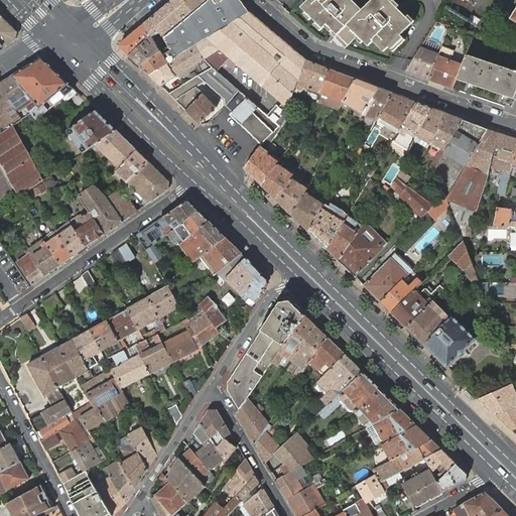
[(210,37),(237,20),(230,11),(243,2),(240,0),(222,0),(219,2),(217,0),(204,0),(190,11),(182,0),(172,0),(159,12),(144,23),(151,35),(152,37),(160,32),(167,45),(175,57),(195,46),(209,37),(210,37)]
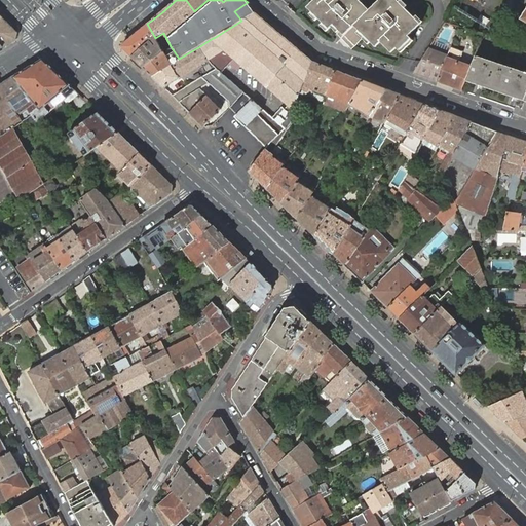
[(186,0),(194,11),(208,0),(186,0)]
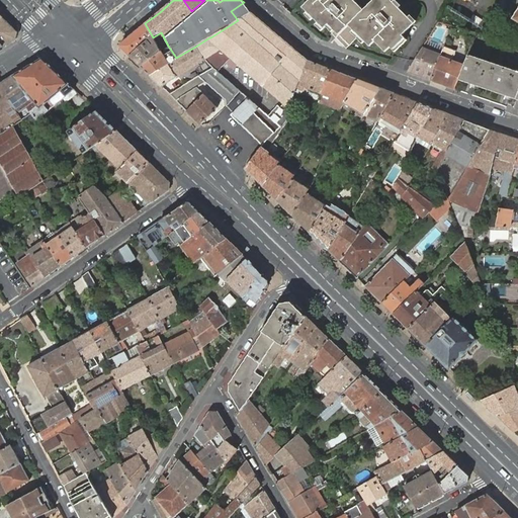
[(342,31),(353,42),(359,36),(369,47),(374,41),(385,53),(391,48),(393,50),(405,38),(403,35),(414,23),(391,0),(373,0),(363,10),(353,0),(310,0),(303,7),(324,28),(328,24),(335,30),(338,34),(339,35),(342,31)]
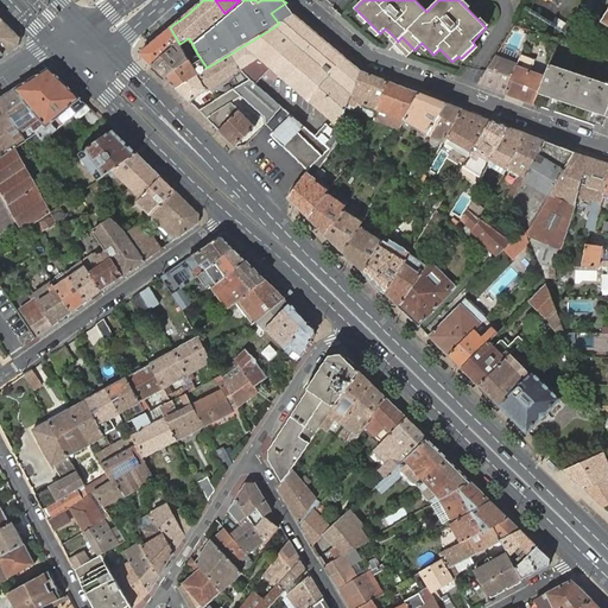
[(279,24),(295,14),(286,2),(271,13),(279,24)]
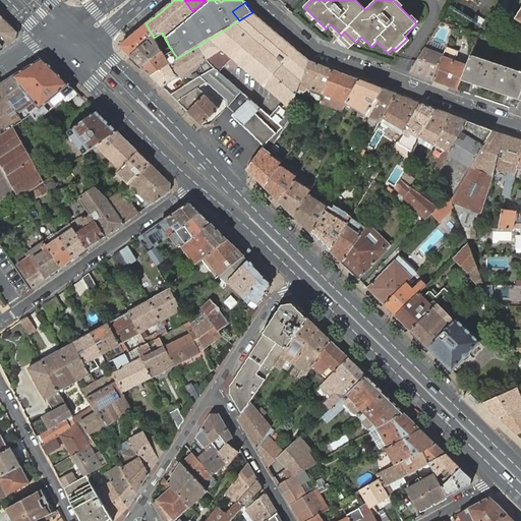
[(297,93),(309,61),(252,12),(239,20),(212,38),(211,38),(196,47),(205,59),(214,67),(223,75),(236,60),(266,87),(289,107),(276,121),(282,127),(283,126),(284,128),(288,122),(293,116),(289,113),(291,109),(297,93)]
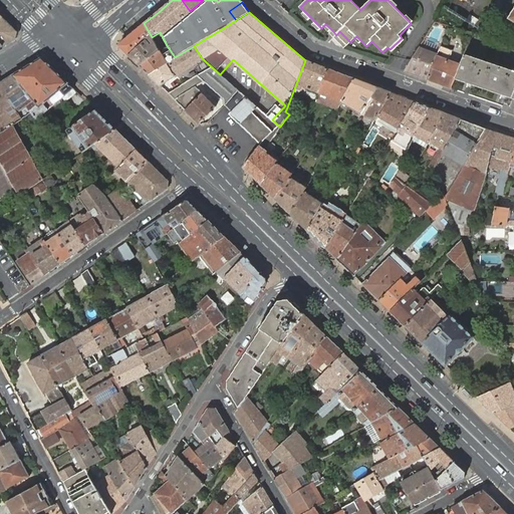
[(2,17),(0,18),(0,41),(4,46),(16,38),(17,32),(2,17)]
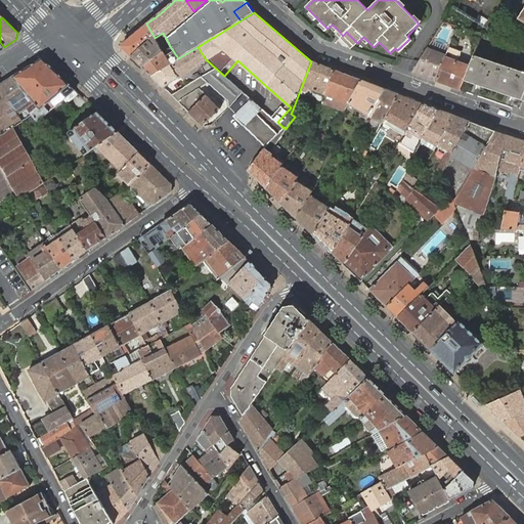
[(121,46),(131,56),(154,36),(146,24),(121,46)]
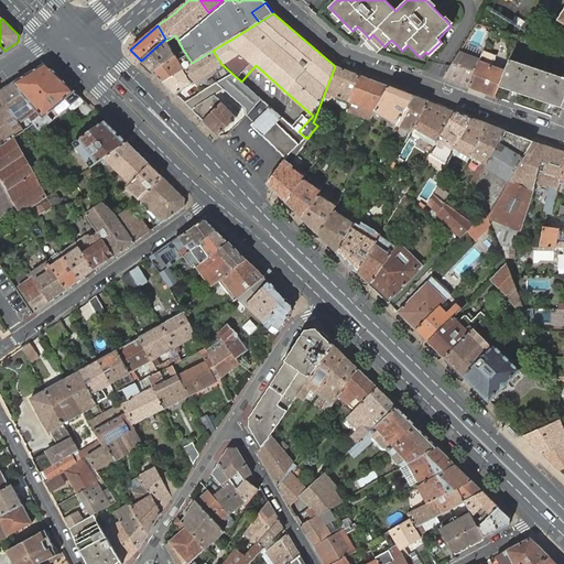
[(361,36),(378,53),(384,46),(372,34),(369,39),(368,38),(365,33),(361,36)]
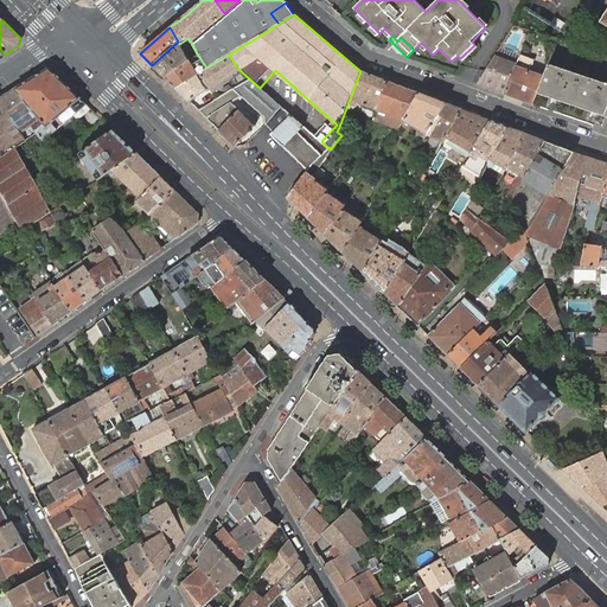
[(152,65),(165,78),(189,59),(179,44),(178,42),(152,65)]
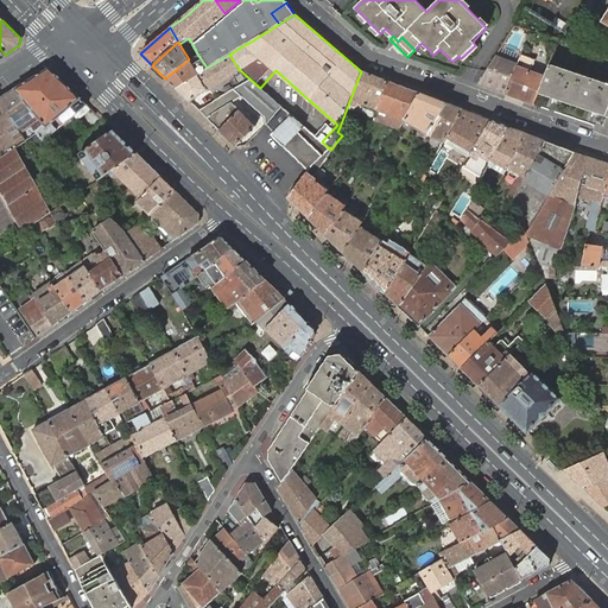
[(501,48),(496,56),(518,64),(521,55),(501,48)]
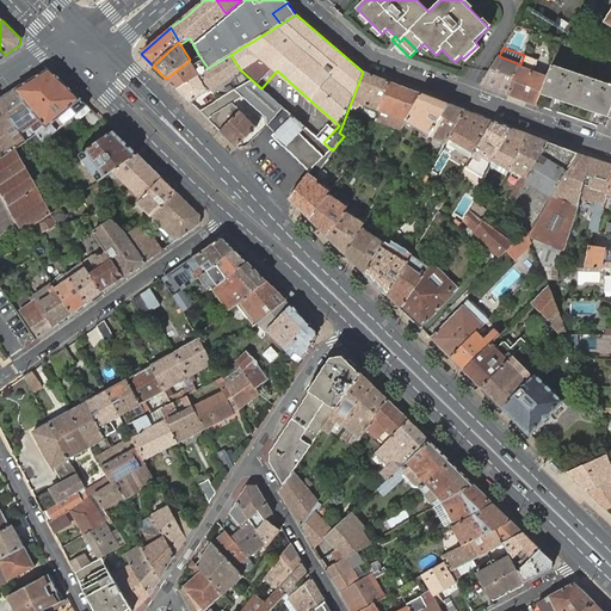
[(209,69),(208,68),(198,54),(190,60),(166,79),(177,88),(209,69)]
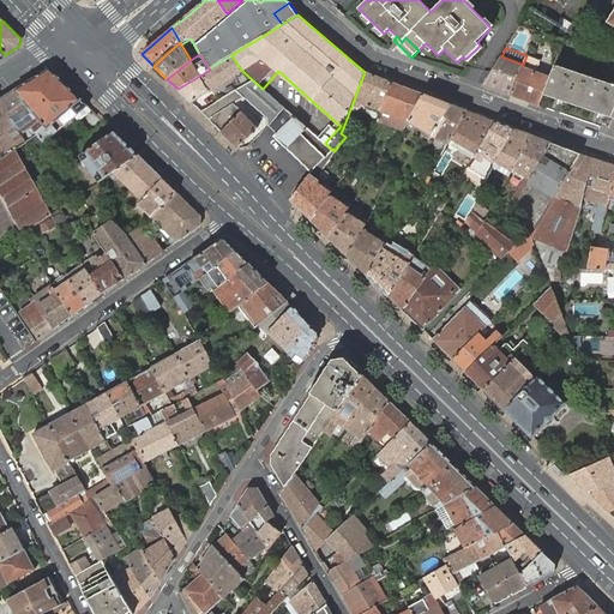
[(191,102),(241,70),(232,55),(209,68),(210,70),(178,89),(191,102)]
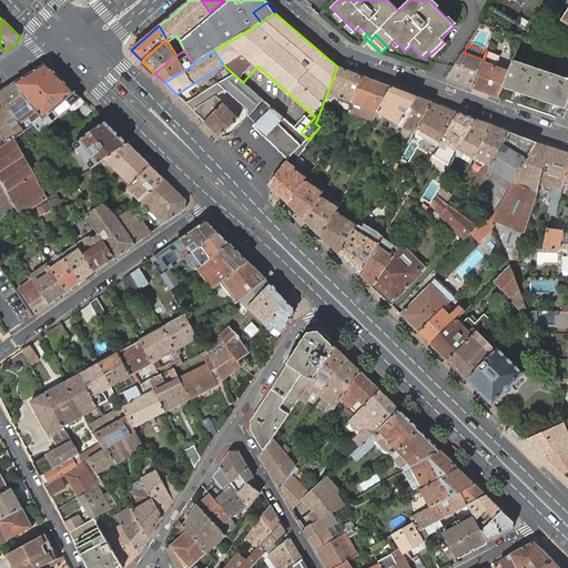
[(499,56),(487,51),(473,88),(499,98),(503,88),(509,72),(495,67),(499,56)]
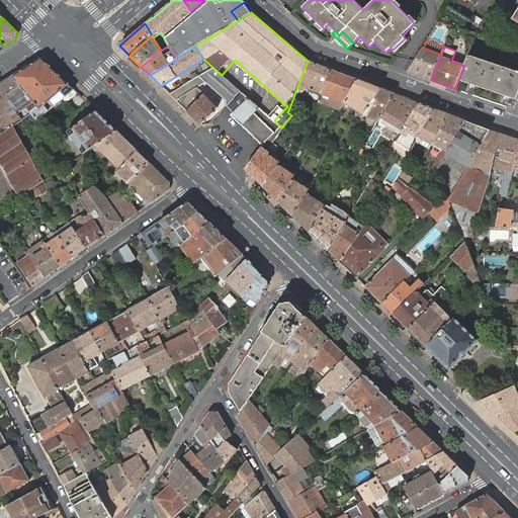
[(415,61),(408,72),(431,80),(441,55),(423,48),(415,61)]
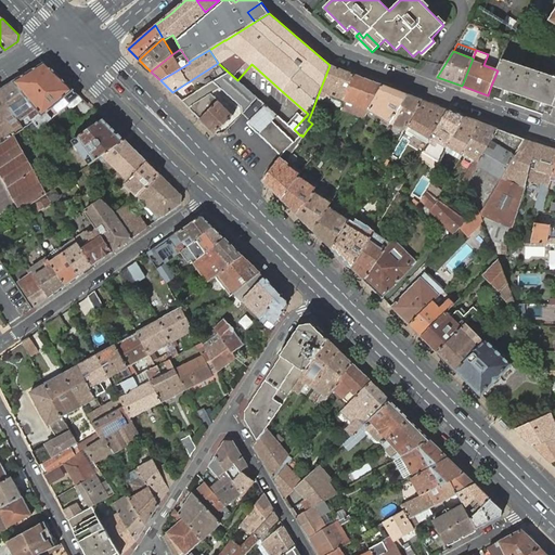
[(554,77),(501,59),(498,71),(491,86),(554,107),(554,77)]
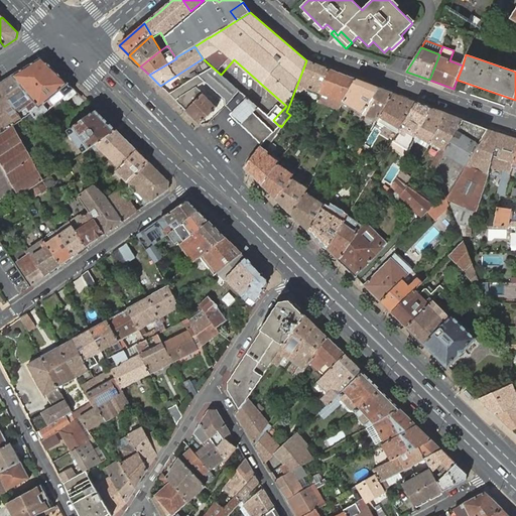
[(41,58),(15,74),(28,91),(24,98),(33,113),(40,119),(76,88),(44,56),(41,58)]
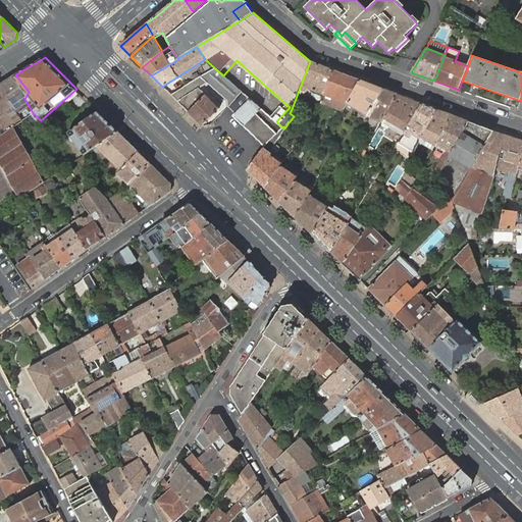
[(324,94),(333,70),(310,61),(298,93),(303,95),(305,93),(307,87),(324,94)]
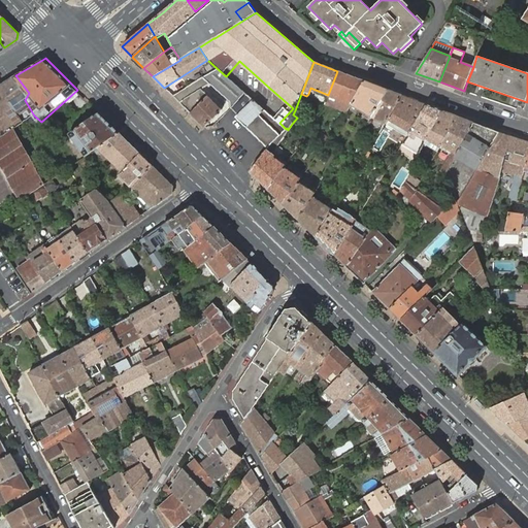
[(257,137),(267,149),(270,145),(286,129),(279,123),(256,102),(253,100),(226,76),(217,68),(203,77),(208,83),(230,102),(230,107),(238,114),(235,118),(243,125),(257,137)]
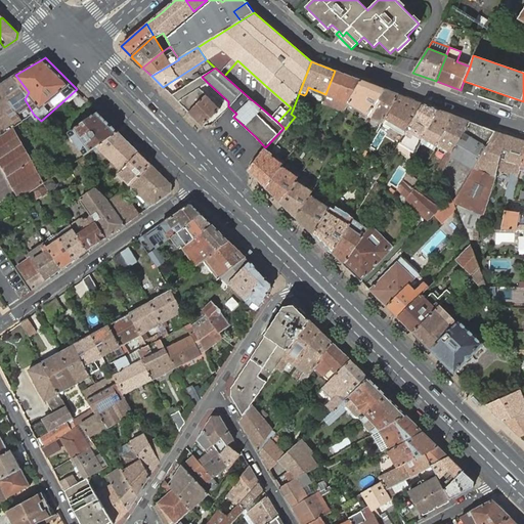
[(349,103),(362,81),(335,71),(325,94),(322,102),(345,111),(347,107),(349,103)]
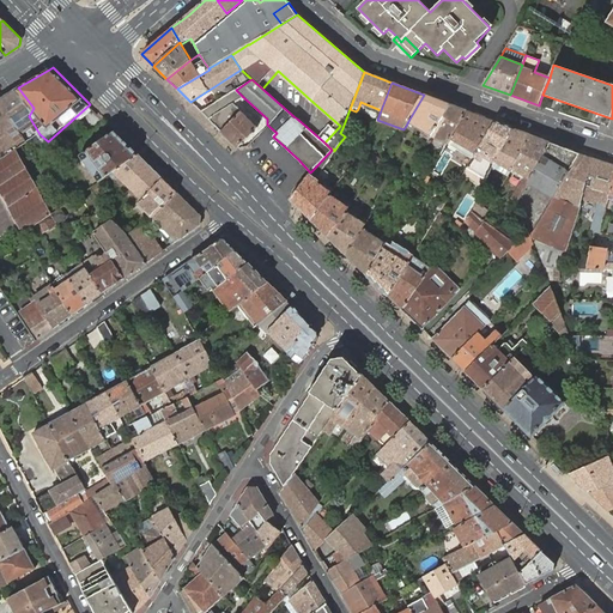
[(18,87),(0,99),(0,101),(30,141),(40,134),(29,116),(34,108),(18,87)]
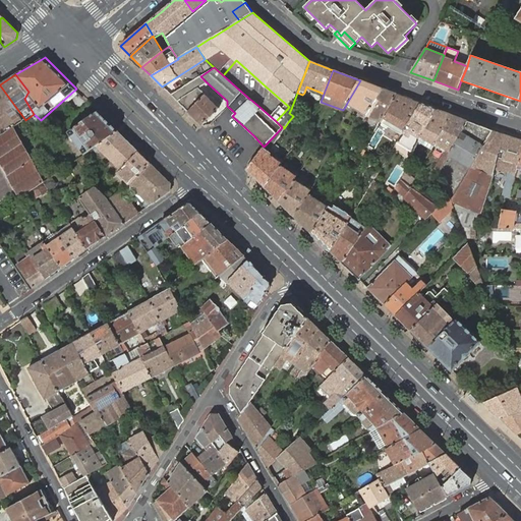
[(170,95),(201,125),(219,108),(198,89),(206,81),(200,76),(170,95)]
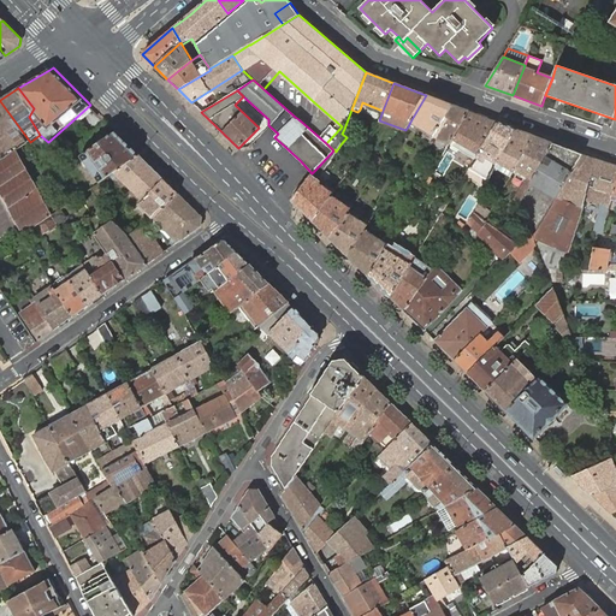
[(424,135),(431,140),(433,136),(452,105),(426,95),(410,122),(414,124),(426,131),(424,135)]
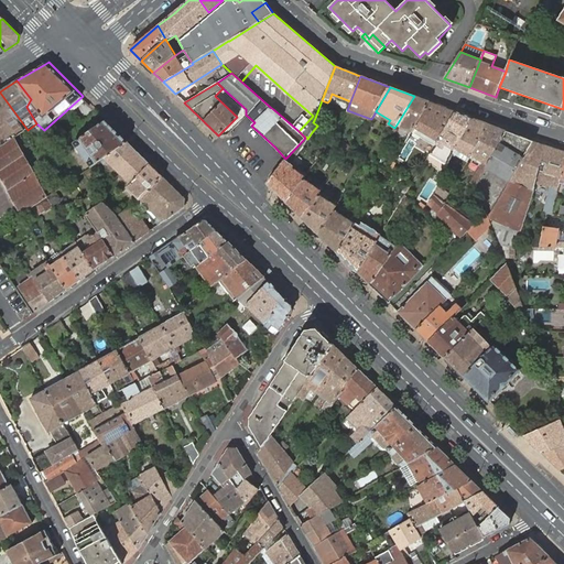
[(0,93),(0,149),(14,139),(28,130),(0,93)]
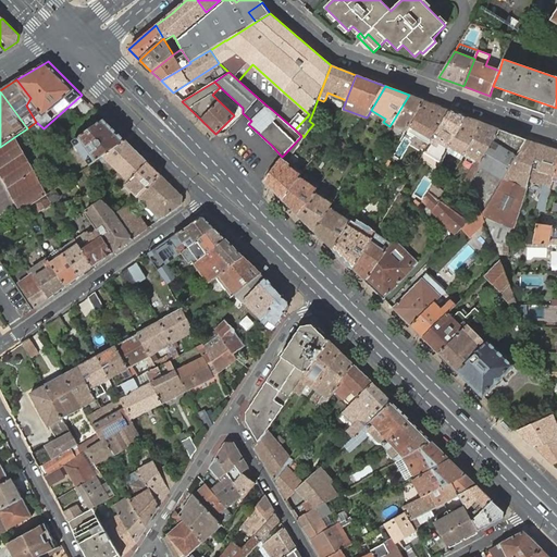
[(392,123),(406,132),(407,130),(424,101),(409,95),(392,123)]
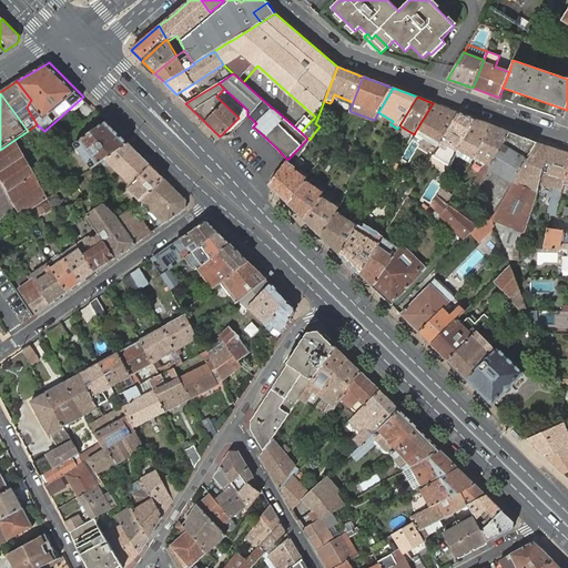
[(438,145),(458,113),(433,103),(415,132),(438,145)]
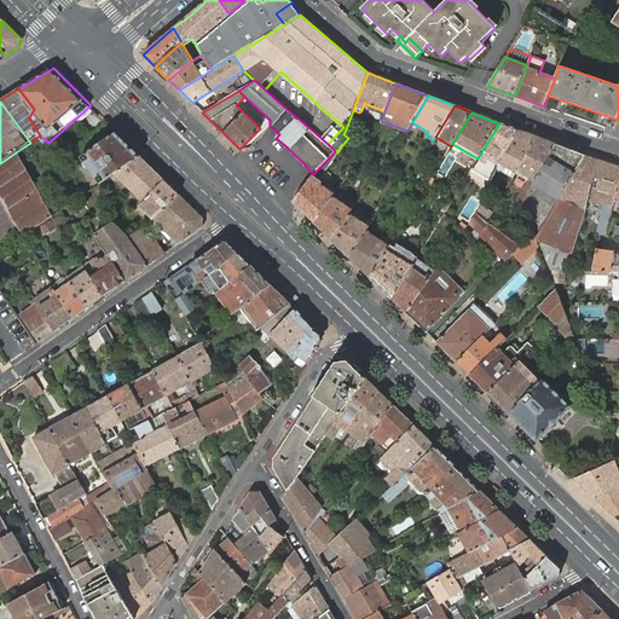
[(498,167),(499,165),(501,161),(520,131),(499,123),(478,158),(476,162),(473,168),(492,180),(498,167)]
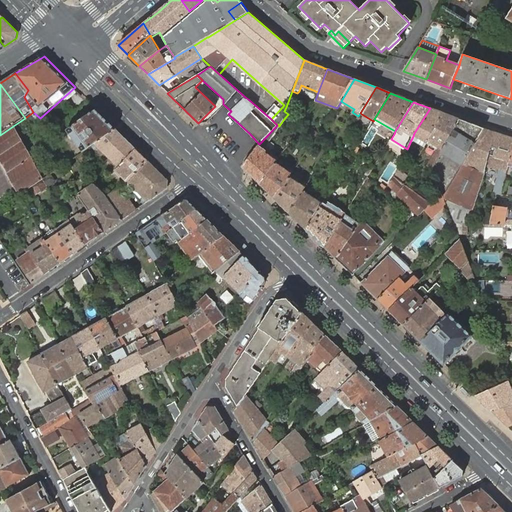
[(429,139),(444,113),(430,108),(414,133),(428,141),(429,139)]
